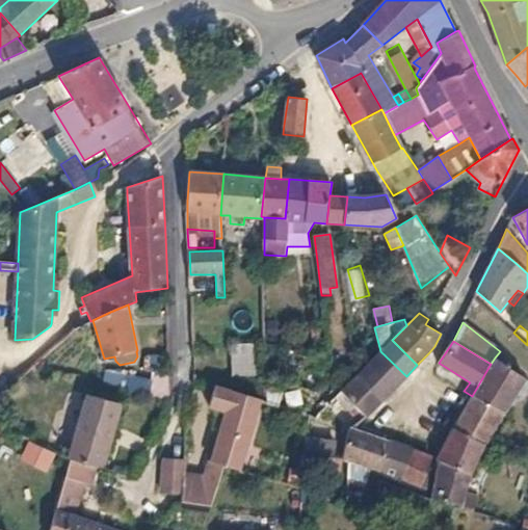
[(233,376),(261,375),(261,343),(232,344),(233,376)]
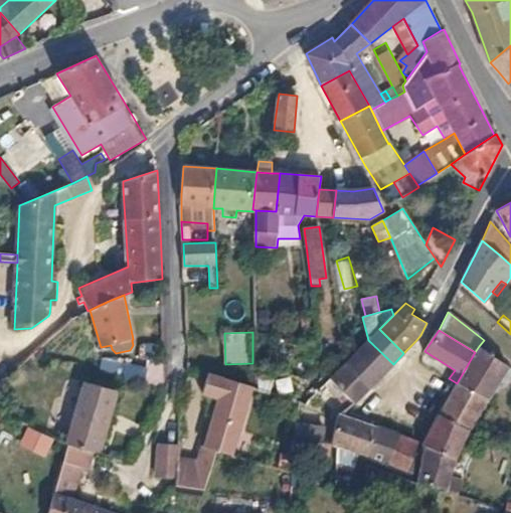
[(344,393),(355,403),(393,364),(368,340),(367,341),(343,365),(325,383),(340,398),(344,393)]
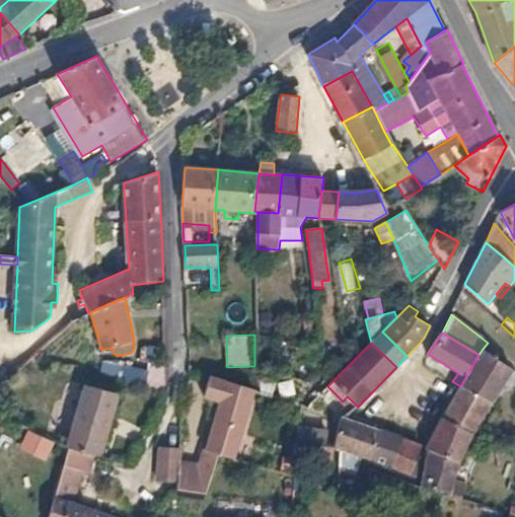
[(443,418),(472,434),(497,392),(503,383),(509,386),(514,378),(514,369),(483,349),(479,355),(460,386),(443,418)]
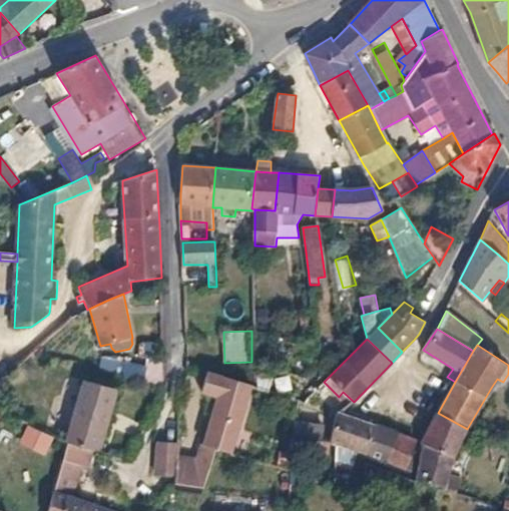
[(195,463),(189,486),(203,488),(216,449),(240,457),(243,447),(234,444),(251,386),(229,379),(207,373),(204,383),(219,387),(205,438),(196,462),(195,463)]
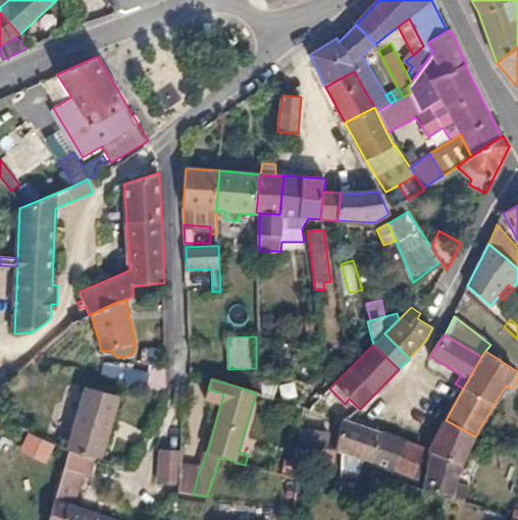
[(125,391),(124,398),(124,401),(137,404),(141,386),(118,380),(116,388),(125,391)]
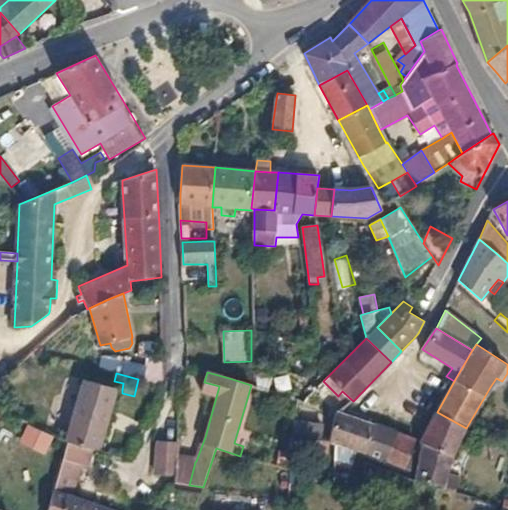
[(257,379),(257,387),(284,396),(288,382),(271,376),(268,383),(257,379)]
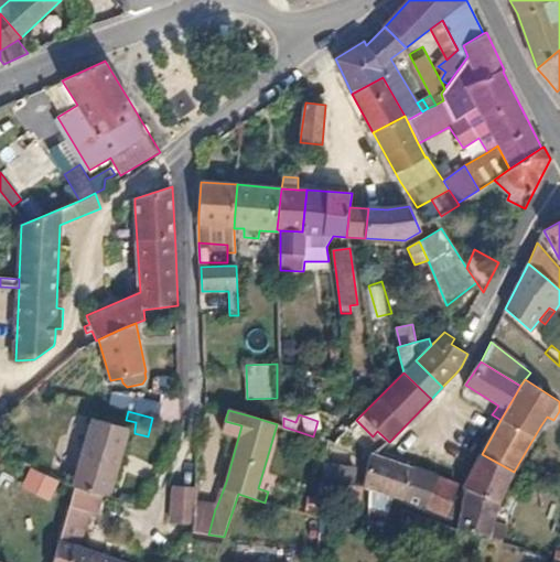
[(333,443),(356,420),(355,414),(338,428),(318,421),(313,436),(327,442),(333,443)]
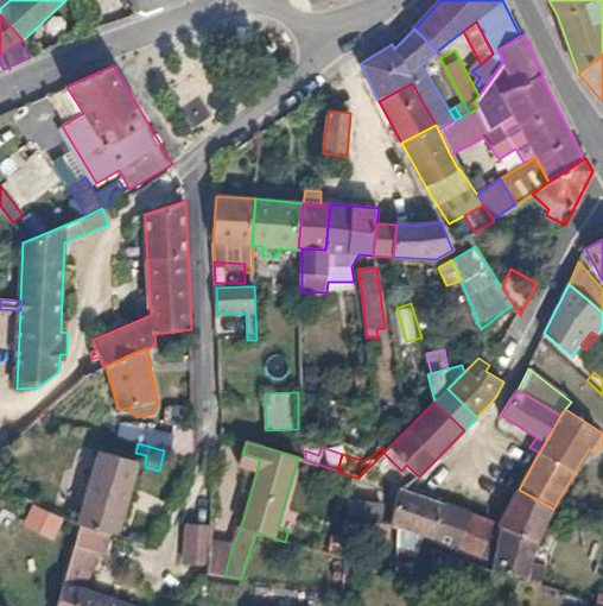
[(80,525),(112,534),(119,536),(139,462),(100,453),(80,524),(80,525)]
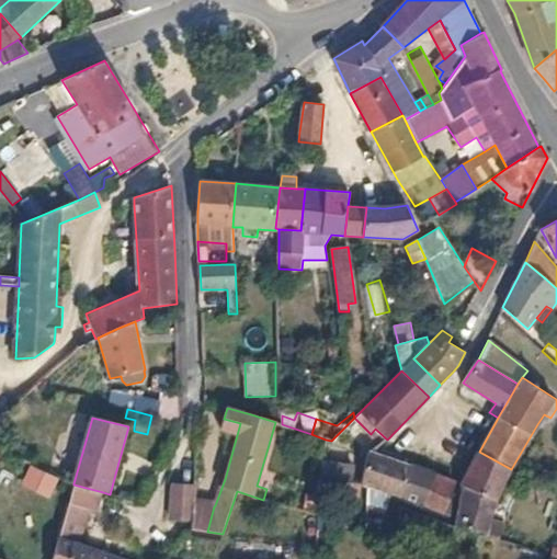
[(382,445),(387,440),(375,429),(371,434),(382,445)]
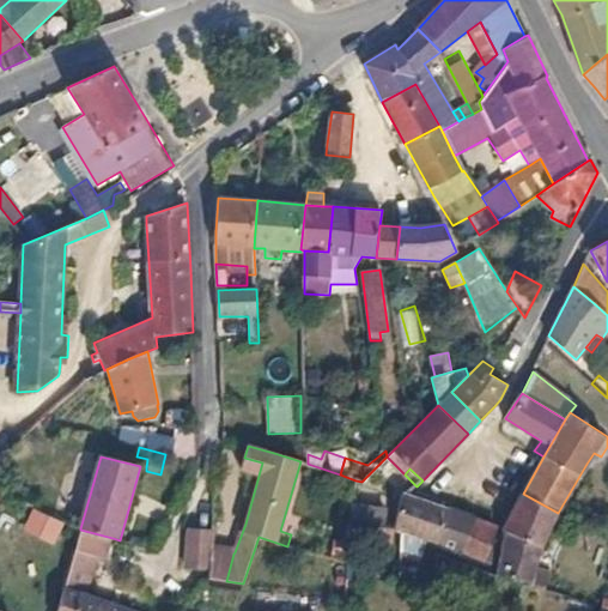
[(438,544),(449,508),(408,495),(403,494),(397,521),(396,530),(401,532),(427,539),(438,544)]
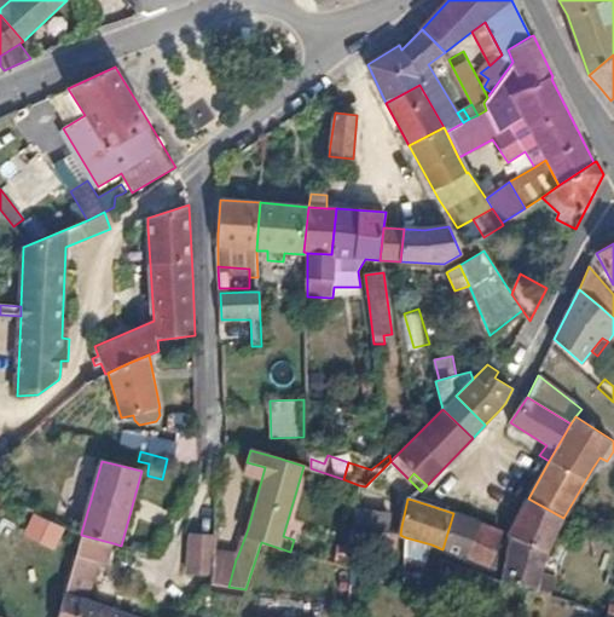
[(511,537),(502,582),(527,587),(554,594),(559,578),(542,574),(550,548),(563,518),(528,499),(510,536),(511,537)]
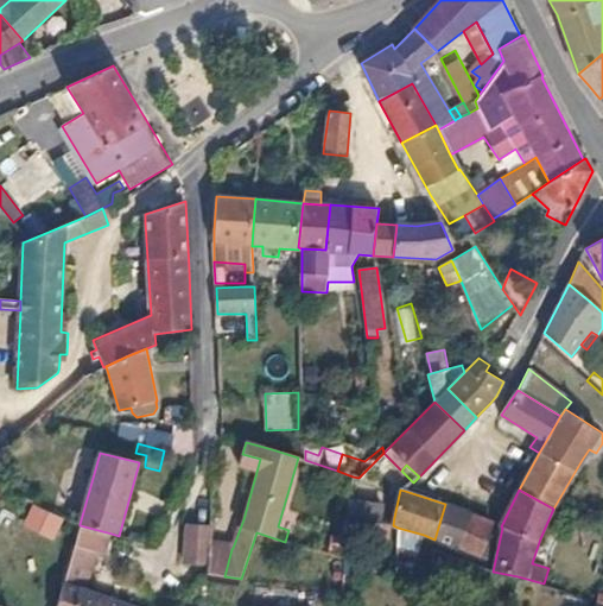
[(58,536),(68,513),(35,500),(26,522),(58,536)]
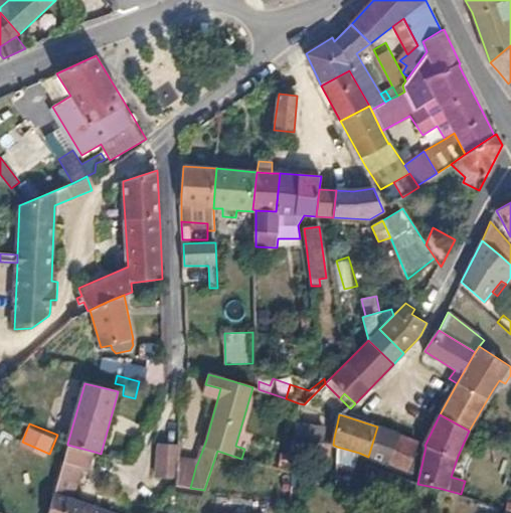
[(309,441),(323,444),(324,437),(324,428),(296,423),(294,441),(309,441)]
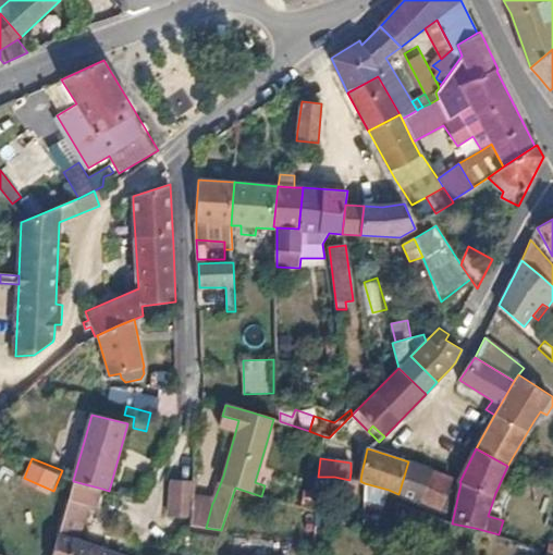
[(420,502),(431,470),(408,461),(398,494),(420,502)]
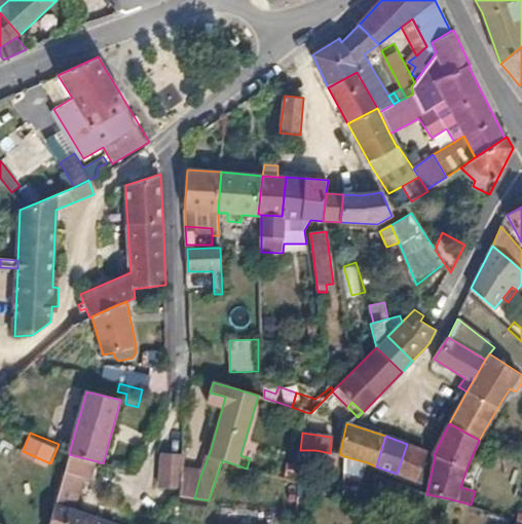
[(426,452),(407,444),(397,474),(423,485),(425,473),(420,470),(426,452)]
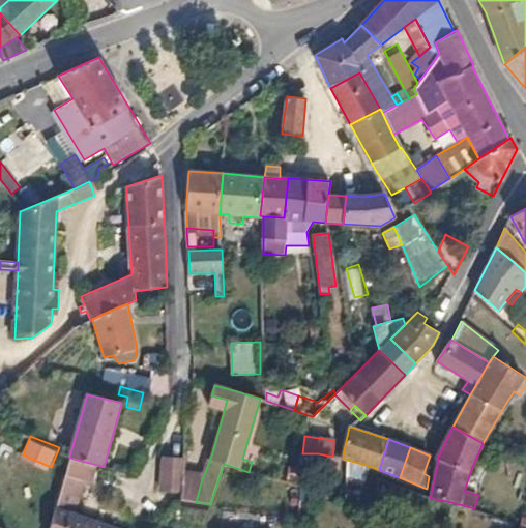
[(341,458),(343,458),(344,450),(333,449),(332,457),(341,458)]
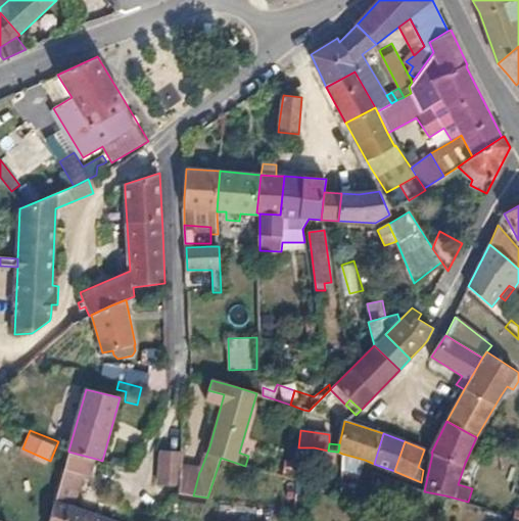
[(297,469),(303,470),(304,465),(305,466),(305,460),(334,463),(336,452),(328,451),(314,447),(298,447),(297,469)]
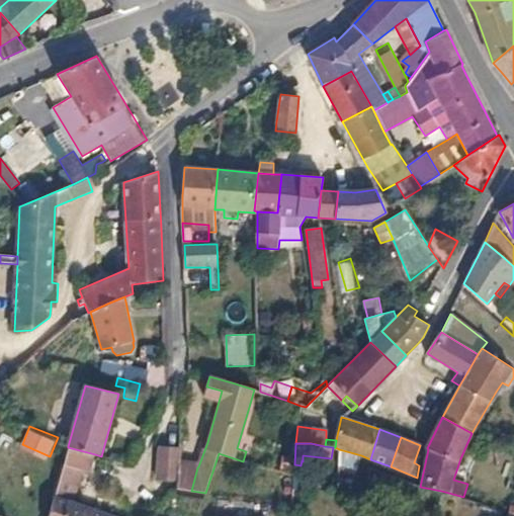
[(158,480),(178,481),(179,463),(179,453),(179,447),(160,446),(158,480)]
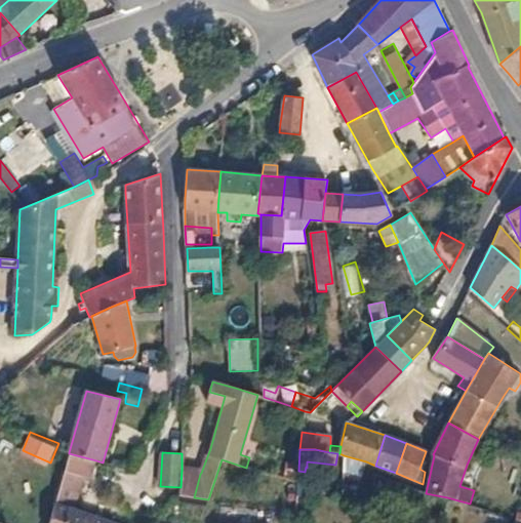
[(69,453),(54,505),(68,509),(62,522),(114,522),(76,509),(84,477),(91,479),(96,460),(69,453)]
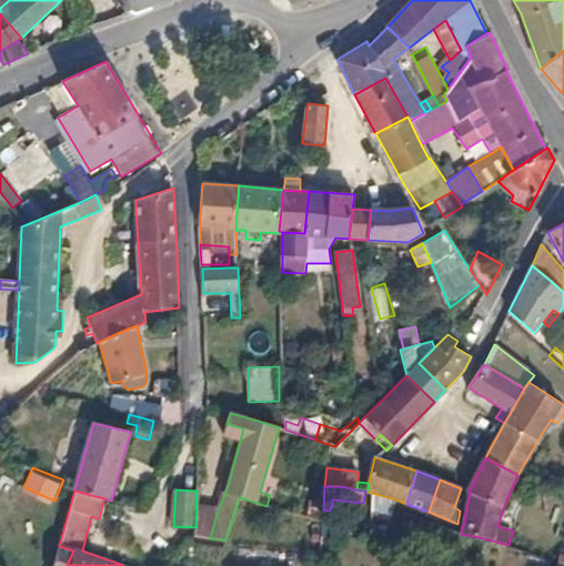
[(372,499),(394,507),(396,499),(372,493),(372,499)]
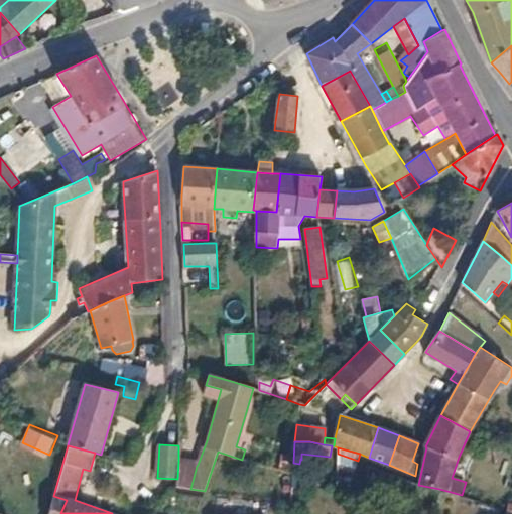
[(112,452),(110,459),(129,465),(133,458),(112,452)]
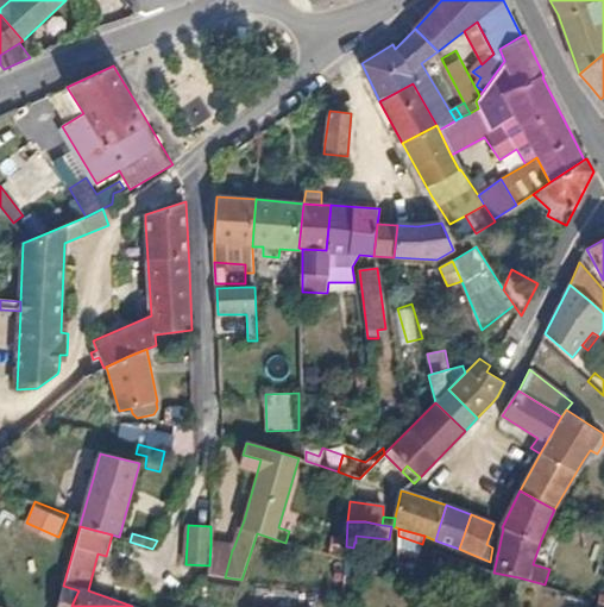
[(398,536),(397,546),(420,552),(422,544),(398,536)]
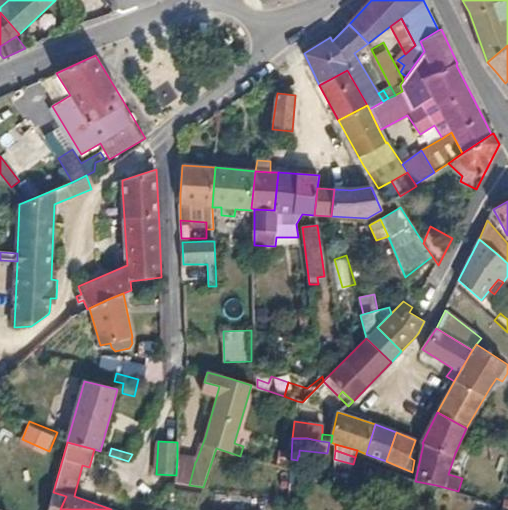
[(177,458),(176,475),(176,484),(189,485),(195,462),(185,459),(177,458)]
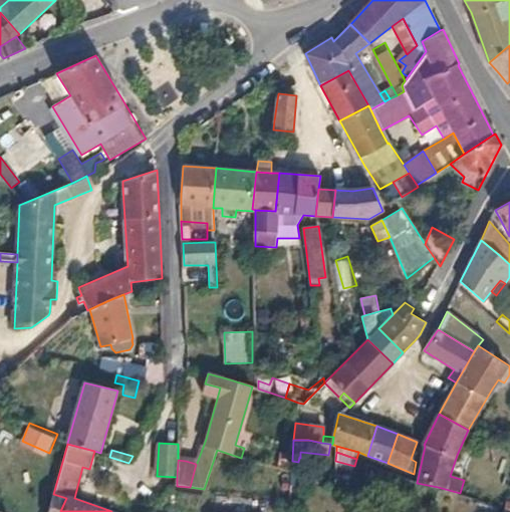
[(292,473),(291,486),(300,486),(301,463),(298,462),(292,461),(292,473)]
